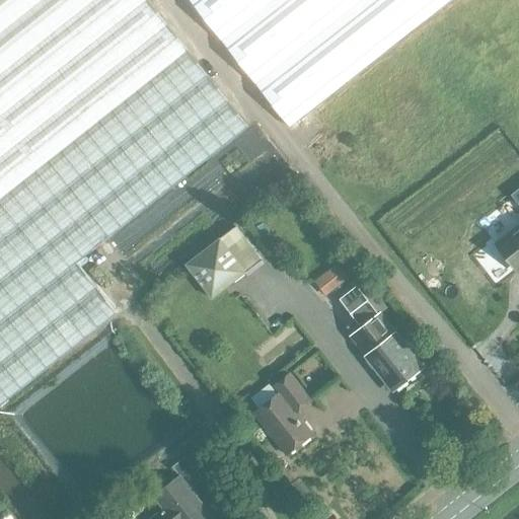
[(0,0),(0,406),(118,314),(77,263),(248,127),(147,0),(0,0)]
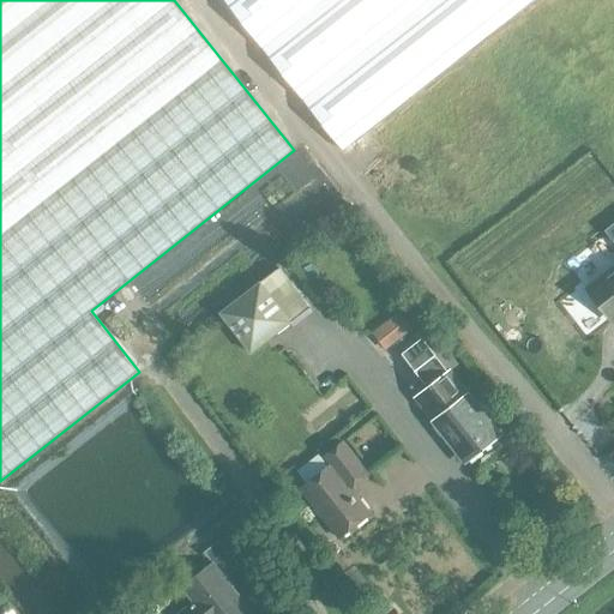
[(224,0),(343,150),(534,0),(224,0)]
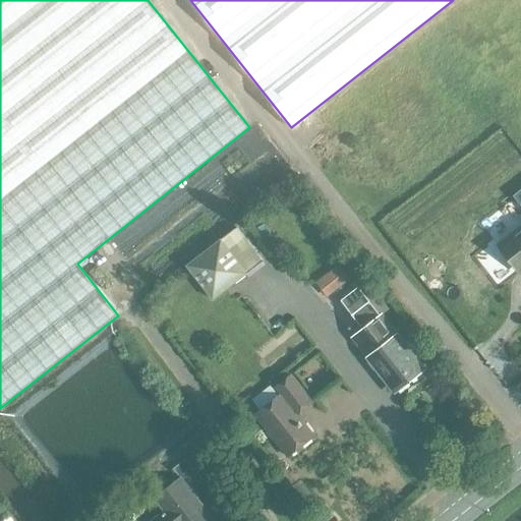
[(520,225),(497,244),(517,270),(520,266),(520,225)]
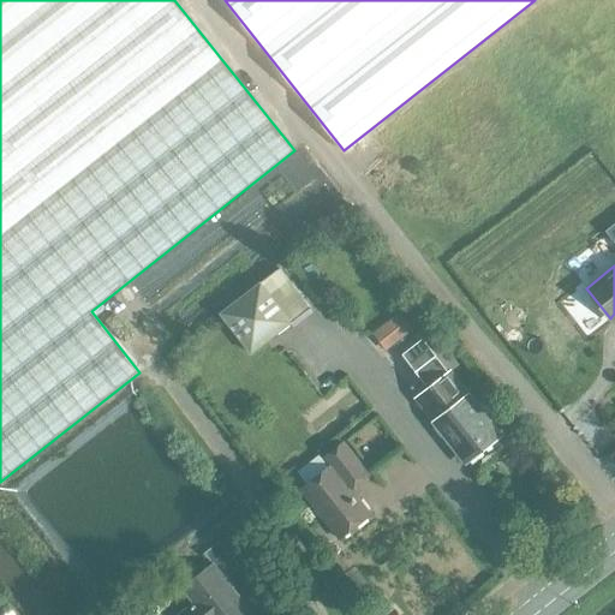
[(251,354),(292,324),(261,284),(220,315),(251,354)]
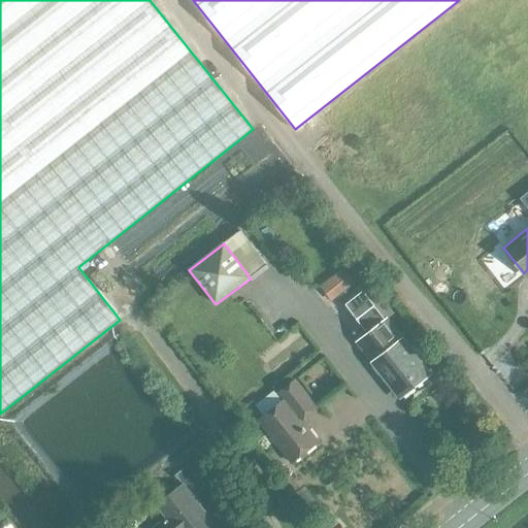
[(344,269),(321,288),(331,301),(355,283),(344,269)]
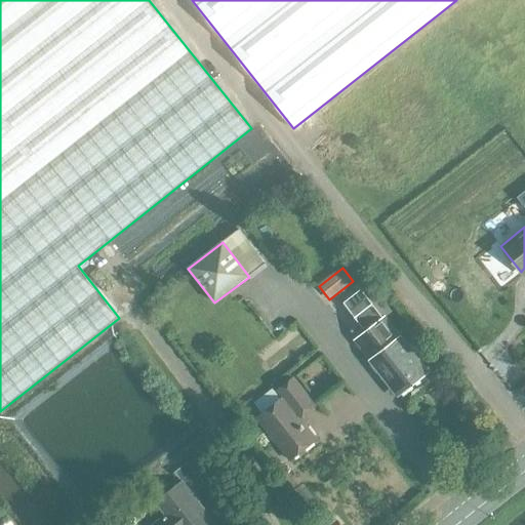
[(342,303),(351,314),(371,298),(363,288),(342,303)]
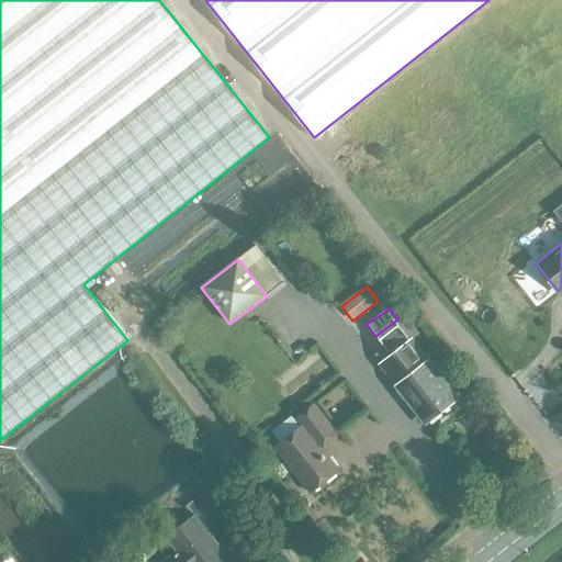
[(411,339),(391,355),(379,362),(426,423),(459,397),(411,339)]
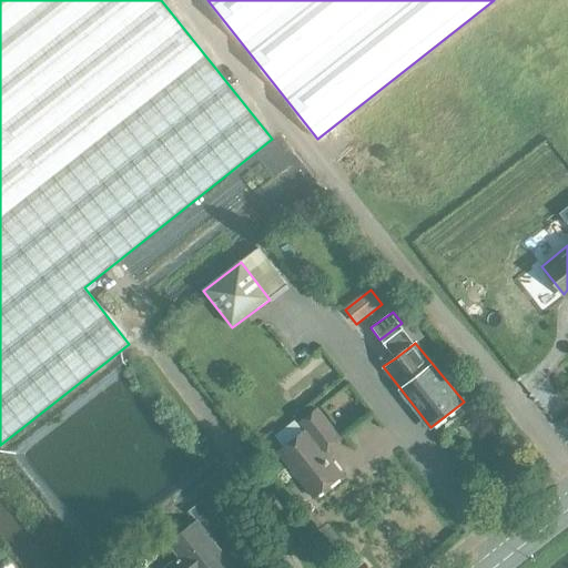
[(279,452),(313,497),(342,475),(324,452),(341,439),(317,409),(301,423),(306,430),(279,452)]
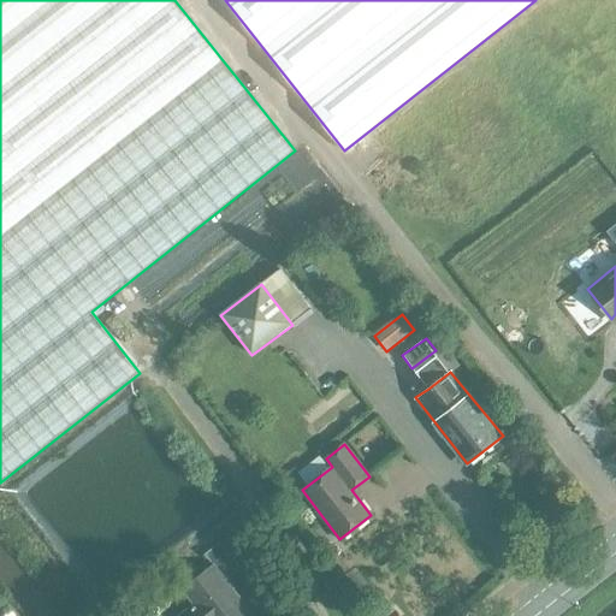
[(193,604),(179,615),(242,615),(250,610),(226,580),(241,569),(220,542),(205,554),(213,564),(182,588),(193,604)]
